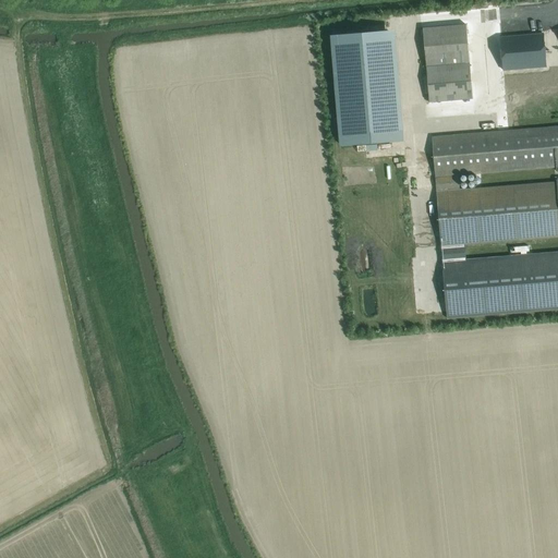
[(472,98),(468,36),(466,25),(423,28),(429,102),(472,98)]
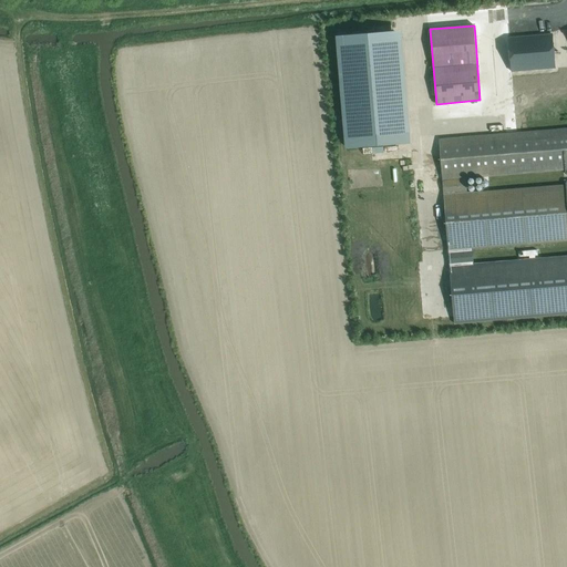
[(390,31),(338,35),(348,148),(400,144),(390,31)]
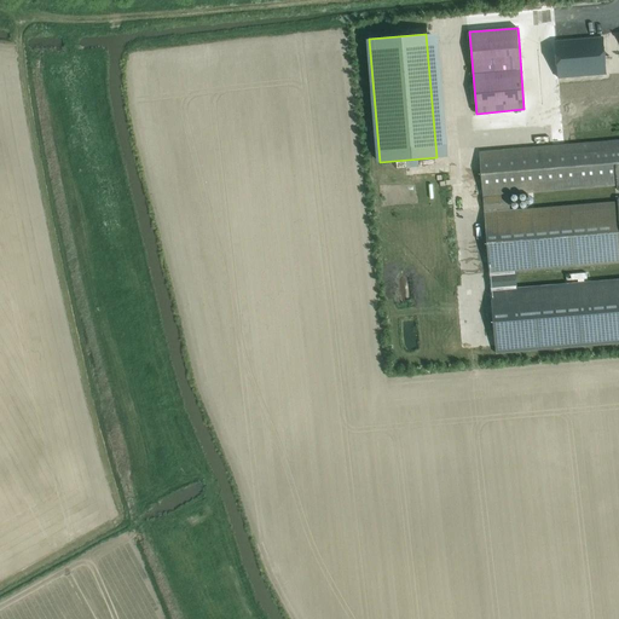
[(602,76),(597,34),(554,38),(559,81),(602,76)]
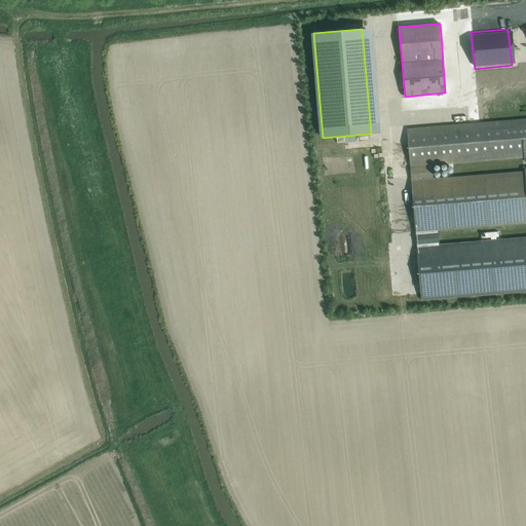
[(525,168),(433,177),(431,164),(525,156),(525,118),(407,128),(416,232),(525,223),(525,168)]
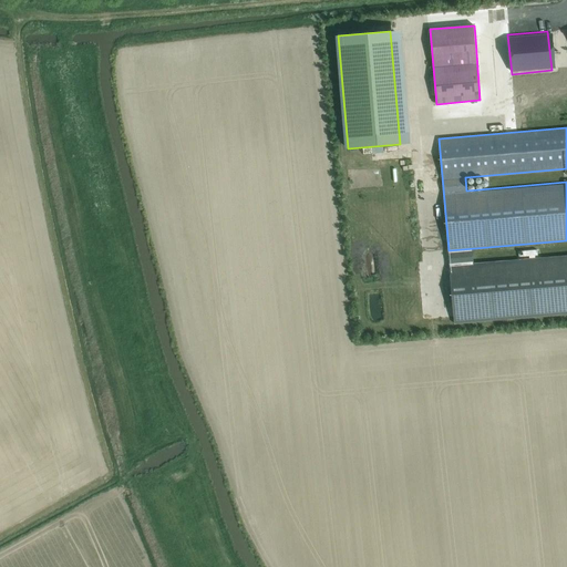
[(566,248),(474,258),(473,249),(450,250),(454,309),(566,299),(566,248)]
